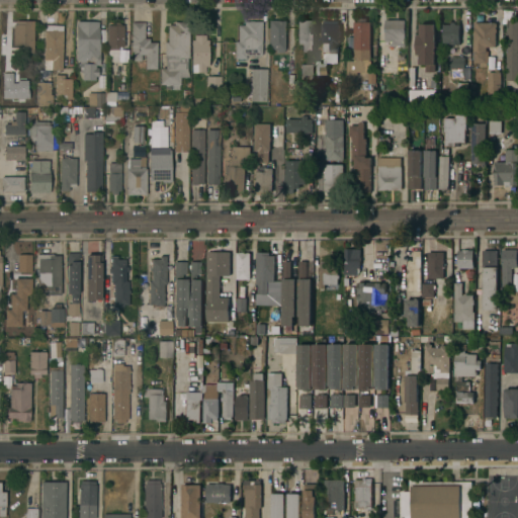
[(370,60),(356,60),(356,74),(346,74),(346,60),(353,60),(353,21),(356,21),(356,17),(365,17),(365,21),(369,21),(370,60)]
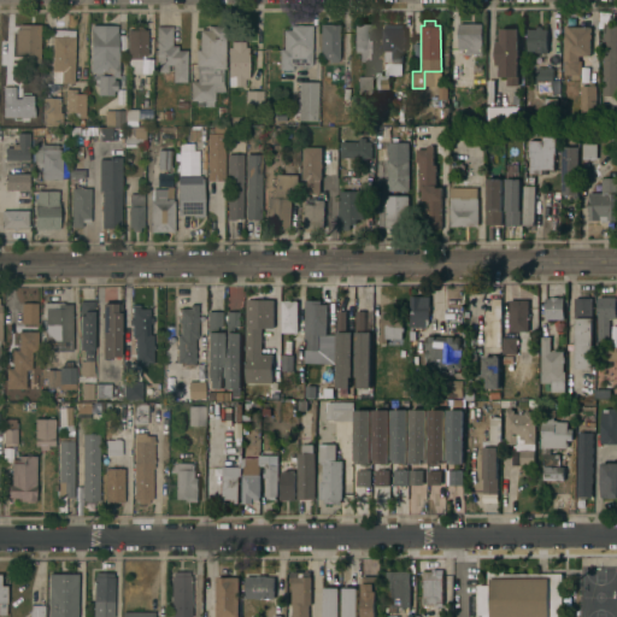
[(339,23),(339,59),(338,59),(336,62),(328,62),(328,59),(321,58),(321,23),(339,23)]
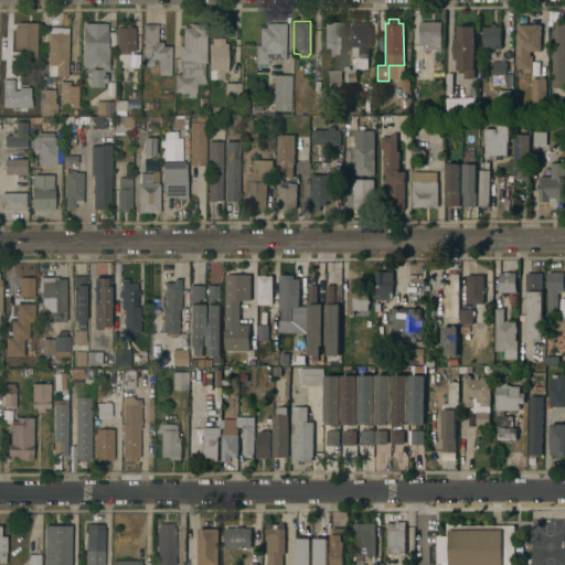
[(341,21),(341,48),(340,48),(340,55),(329,55),(329,48),(324,48),(324,21),(341,21)]
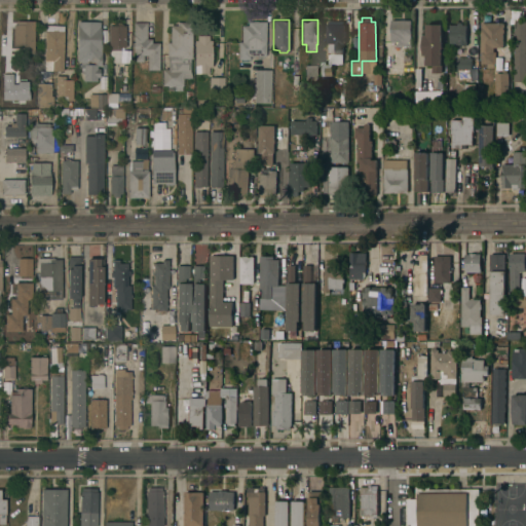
[(411,20),(411,46),(396,46),(396,41),(390,41),(390,20),(411,20)]
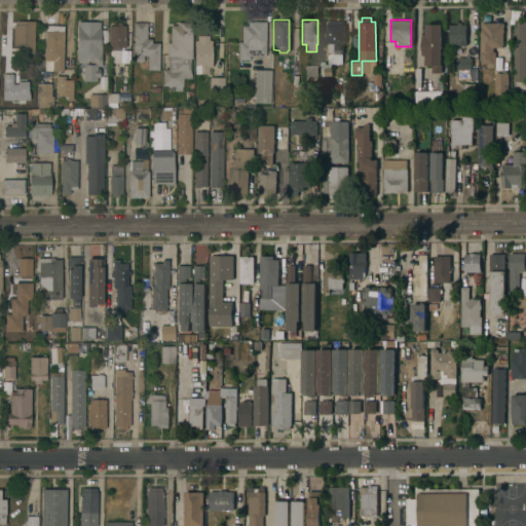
[(34,53),(24,53),(24,45),(12,45),(12,24),(15,24),(15,21),(34,21),(34,53)]
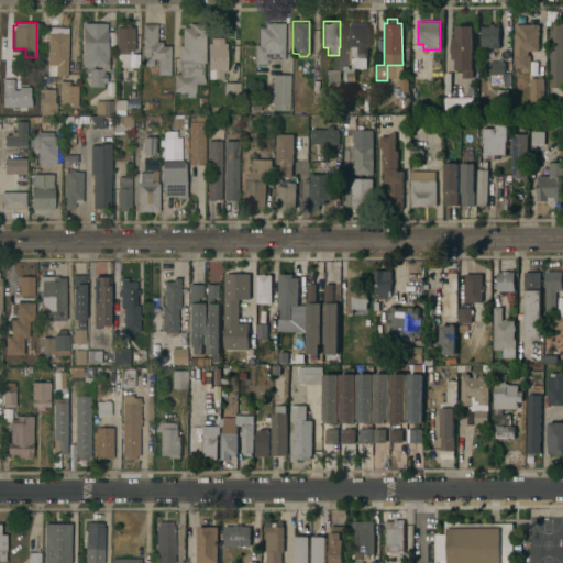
[(107,23),(107,29),(107,42),(109,42),(108,55),(107,55),(107,58),(108,58),(108,70),(103,70),(103,73),(106,73),(106,83),(102,83),(102,86),(89,86),(89,73),(86,73),(86,65),(83,65),(83,22),(107,23)]
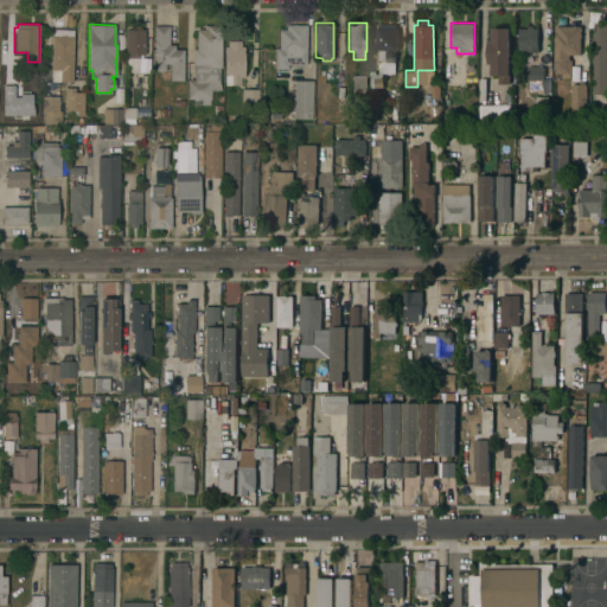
[(279,48),(279,29),(286,29),(286,24),(306,24),(306,64),(287,64),(287,68),(274,68),(274,48),(279,48)]
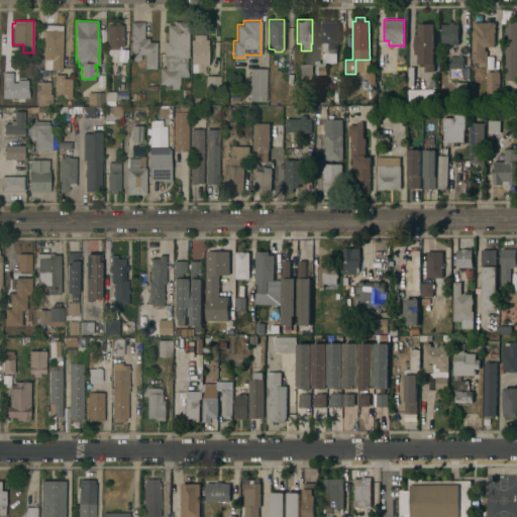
[(339,42),(337,42),(336,53),(329,53),(322,53),(322,41),(320,41),(320,23),(321,23),(321,20),(337,20),(337,23),(339,23),(339,42)]
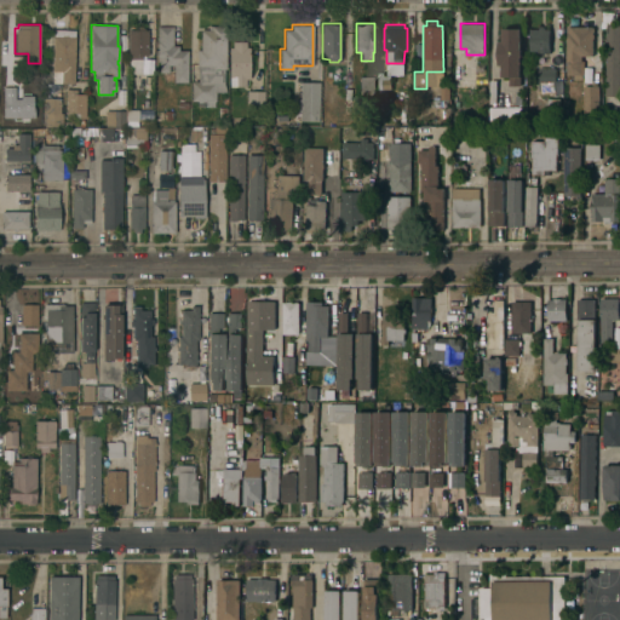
[(606,24),(619,24),(619,97),(606,97),(606,24)]
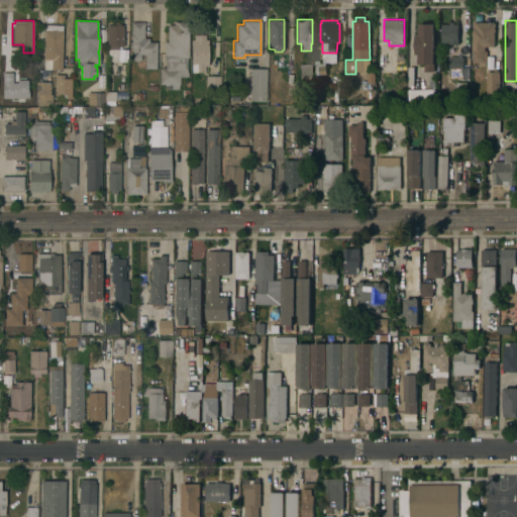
[(112,24),(112,21),(119,21),(119,24),(123,24),(123,45),(120,45),(120,48),(118,48),(118,49),(117,49),(118,62),(107,62),(107,46),(106,46),(106,24),(112,24)]
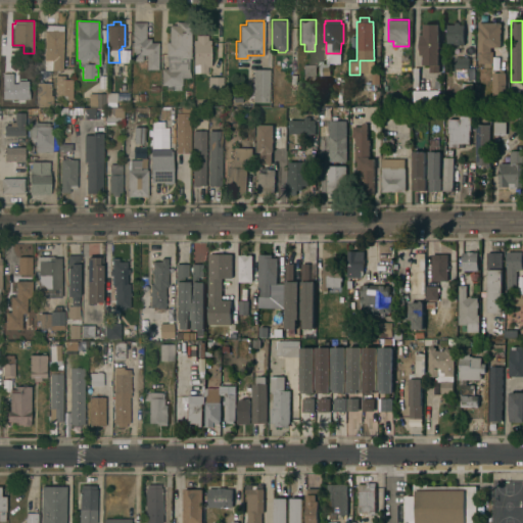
[(145,21),(145,38),(150,38),(150,42),(158,42),(157,69),(146,68),(146,54),(142,54),(142,61),(134,61),(134,51),(132,51),(132,21),(145,21)]
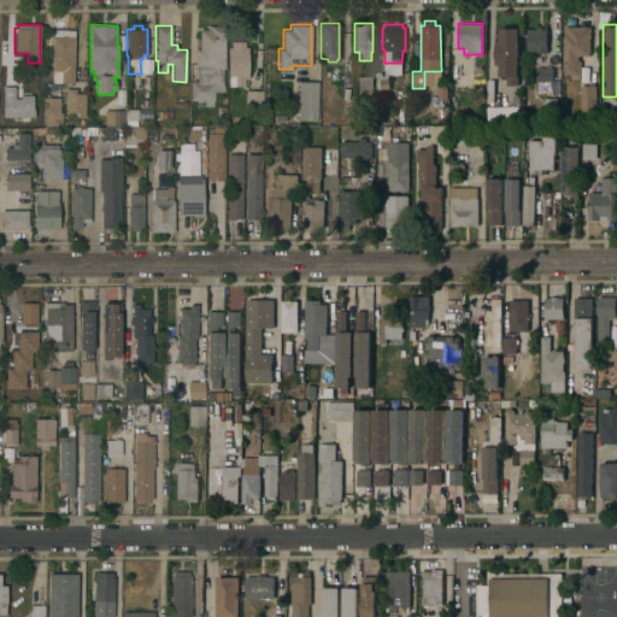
[(223,69),(223,83),(223,90),(213,90),(213,100),(212,100),(212,106),(195,106),(195,100),(191,100),(191,81),(197,81),(197,68),(195,68),(195,48),(199,48),(199,29),(206,29),(206,25),(224,25),(224,69),(223,69)]
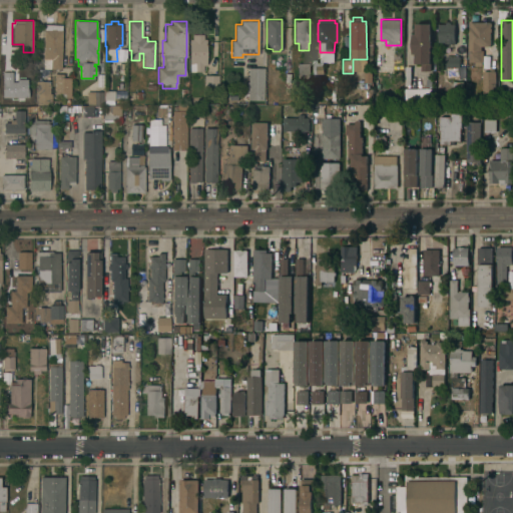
[(455,43),(446,43),(446,41),(438,41),(438,24),(446,24),(446,21),(450,21),(450,24),(454,24),(455,43)]
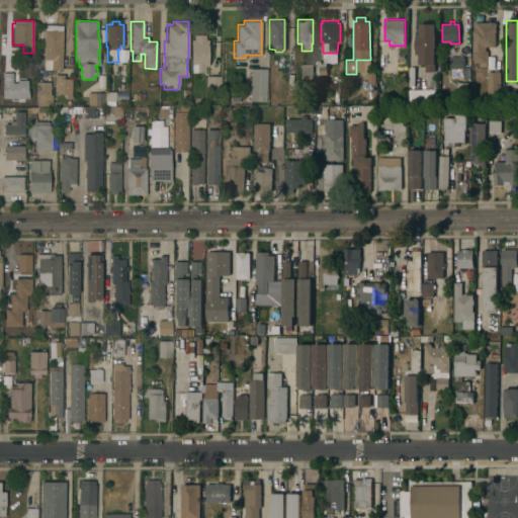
[(472,62),(472,21),(495,21),(495,23),(496,23),(496,25),(495,25),(495,28),(496,28),(496,31),(495,31),(495,46),(485,46),(485,51),(487,51),(487,62),(486,62),(486,66),(479,66),(479,62),(472,62)]
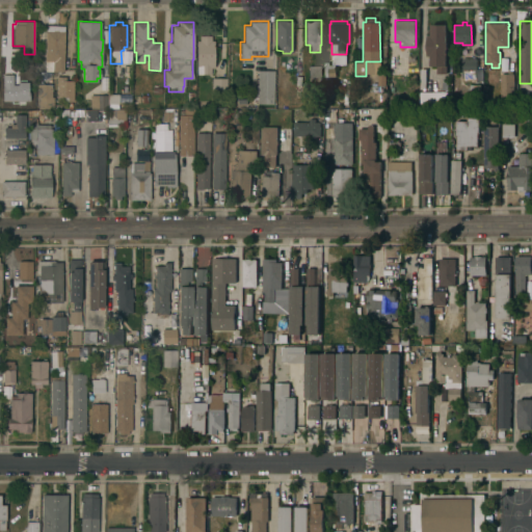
[(430,65),(430,55),(427,55),(427,50),(425,50),(425,40),(428,40),(428,34),(430,34),(430,24),(447,24),(446,43),(448,43),(447,48),(446,48),(446,73),(436,73),(436,65),(430,65)]
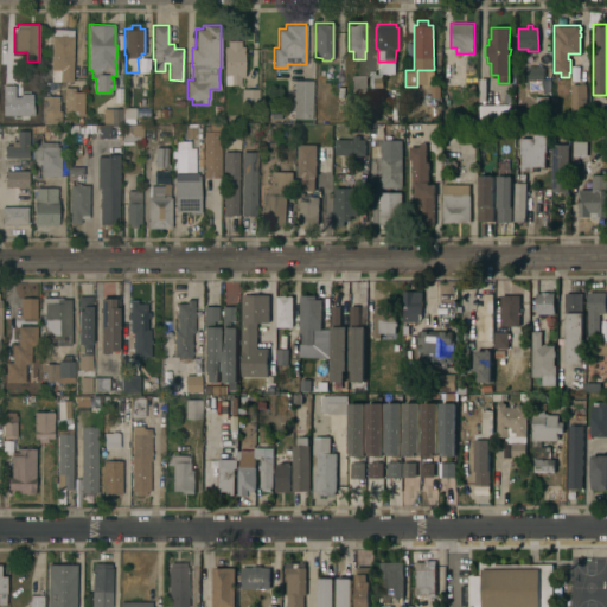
[(74,30),(71,81),(50,81),(52,29),(74,30)]
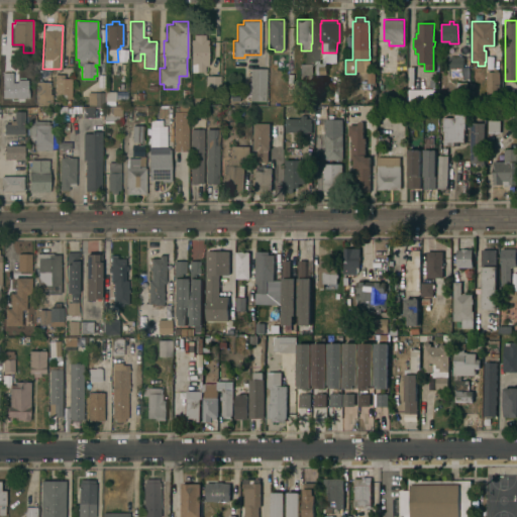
[(208,66),(204,66),(204,72),(192,72),(192,65),(191,65),(191,39),(195,39),(195,34),(204,34),(204,39),(208,39),(208,66)]
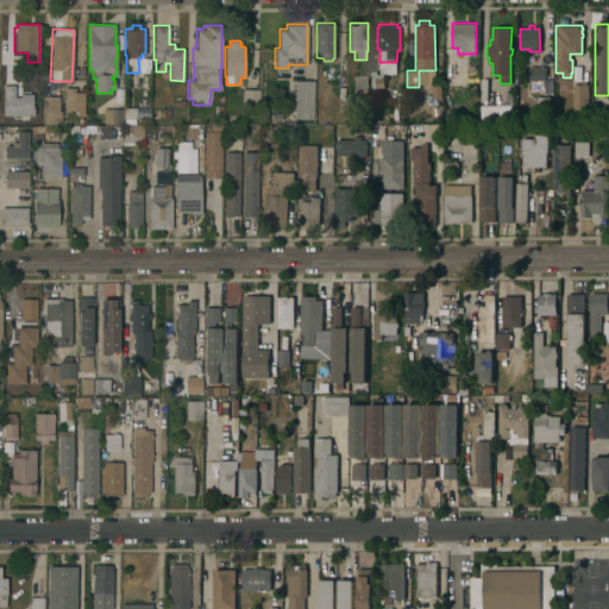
[(545,93),(528,93),(528,66),(545,67),(545,87),(545,93)]
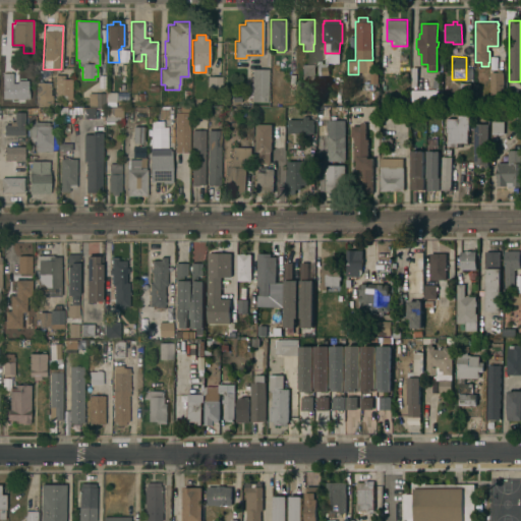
[(314,79),(301,79),(301,64),(314,64),(314,79)]
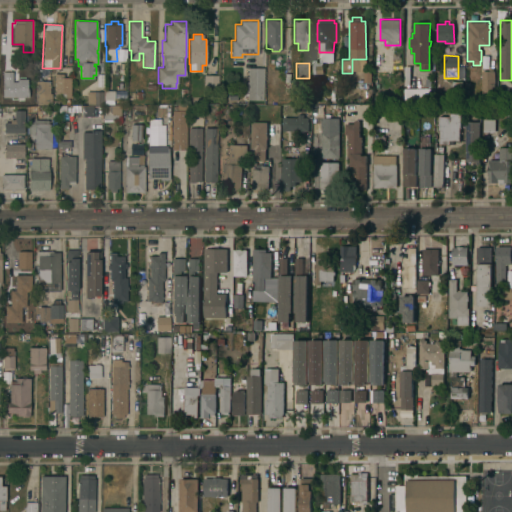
[(323,73),(315,73),(315,64),(322,64),(323,73)]
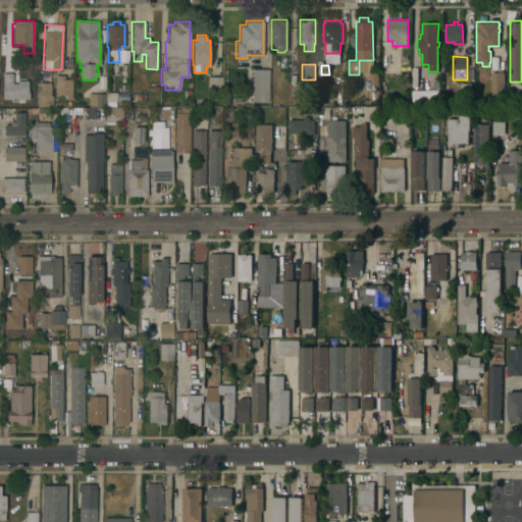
[(268,68),(268,101),(252,101),(252,68),(268,68)]
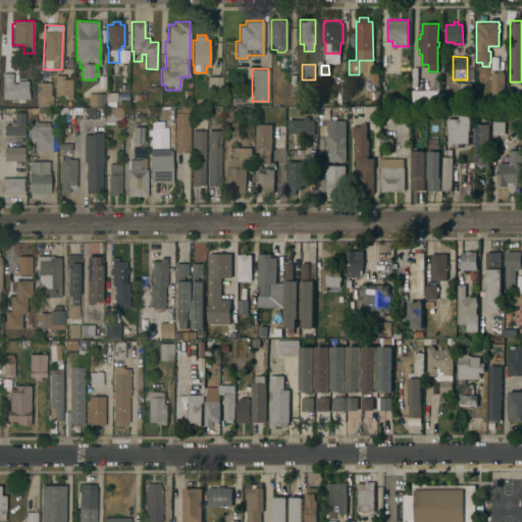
[(504,98),(490,98),(490,71),(498,71),(498,69),(503,69),(503,71),(504,71),(504,98)]
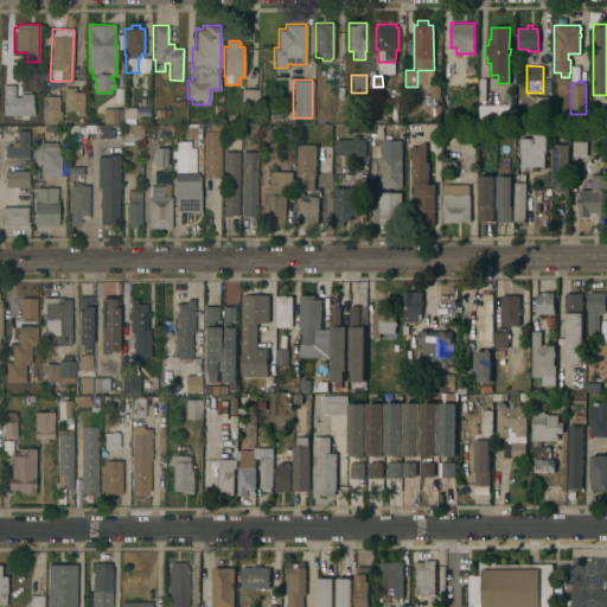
[(440,97),(430,96),(430,83),(440,83),(440,97)]
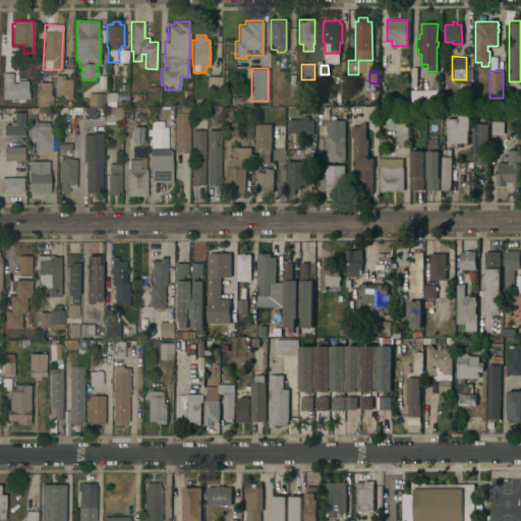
[(71,99),(63,99),(63,95),(54,95),(54,74),(64,74),(64,78),(71,78),(71,99)]
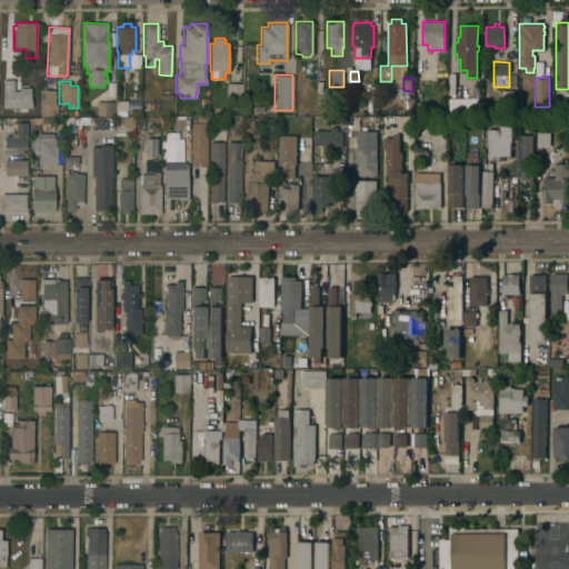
[(0,82),(10,82),(10,93),(0,93),(0,82)]
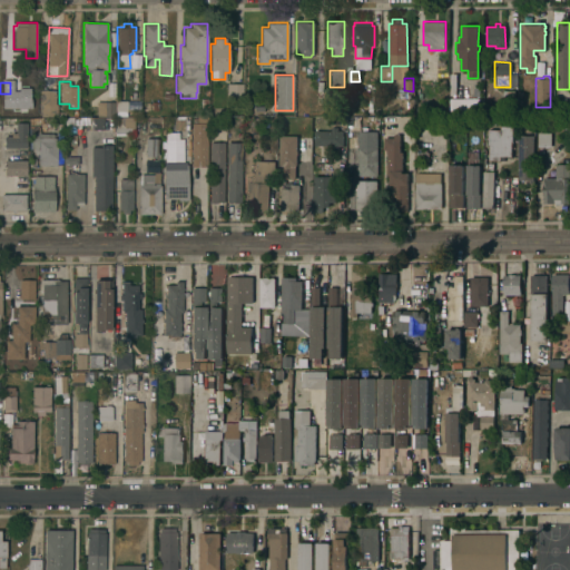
[(243,84),(243,96),(226,96),(226,84),(243,84)]
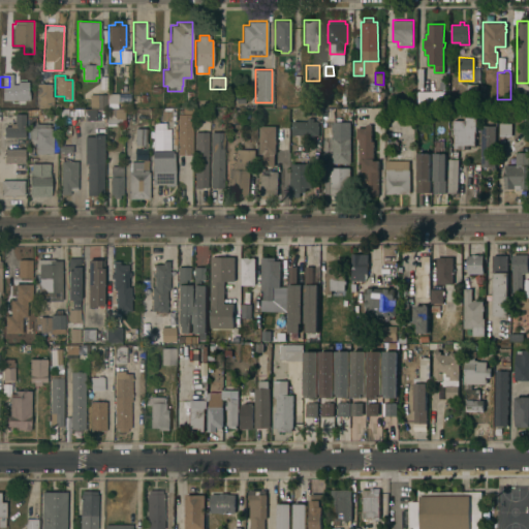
[(332,88),(322,88),(322,78),(332,78),(332,88)]
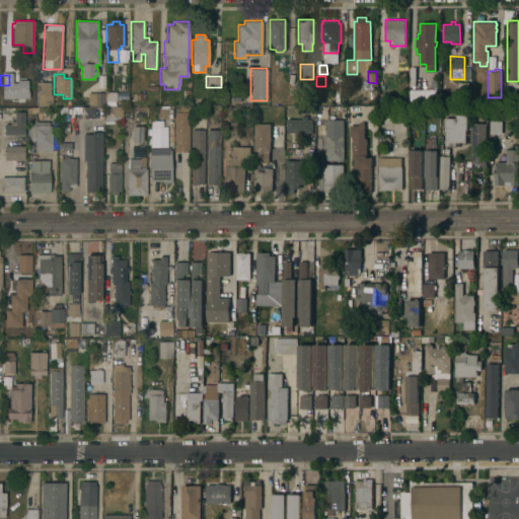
[(50,94),(52,94),(52,106),(35,105),(35,82),(50,82),(50,94)]
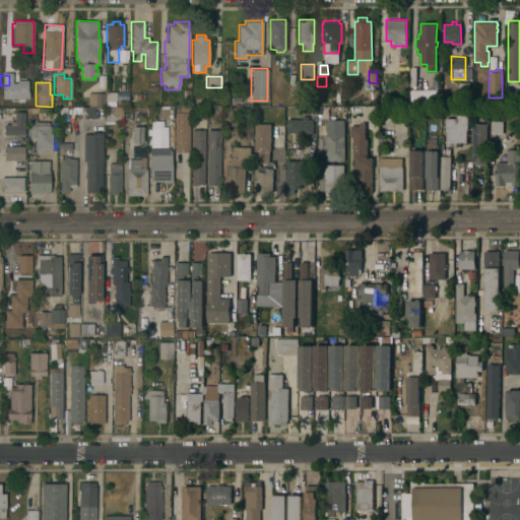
[(468,103),(458,103),(459,93),(457,93),(458,82),(469,83),(468,103)]
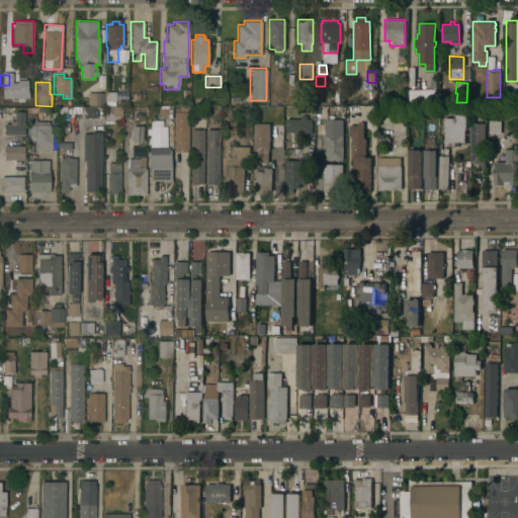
[(409,89),(439,89),(439,103),(409,103),(409,89)]
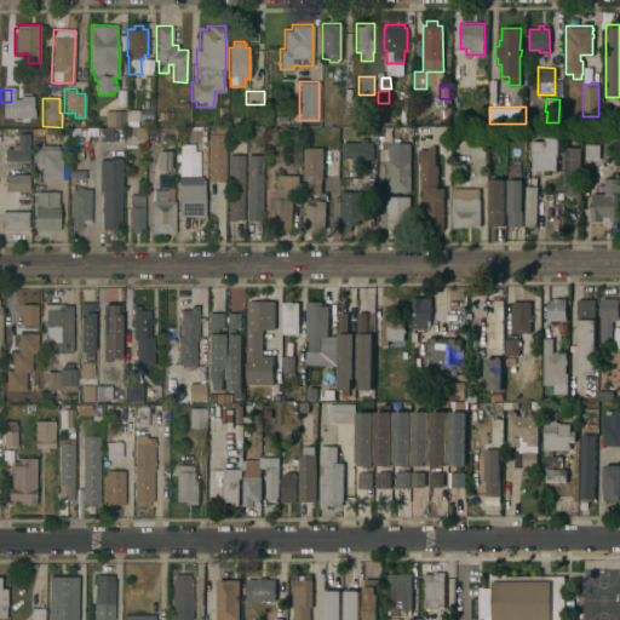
[(137,120),(135,120),(135,126),(126,125),(126,109),(138,109),(137,120)]
